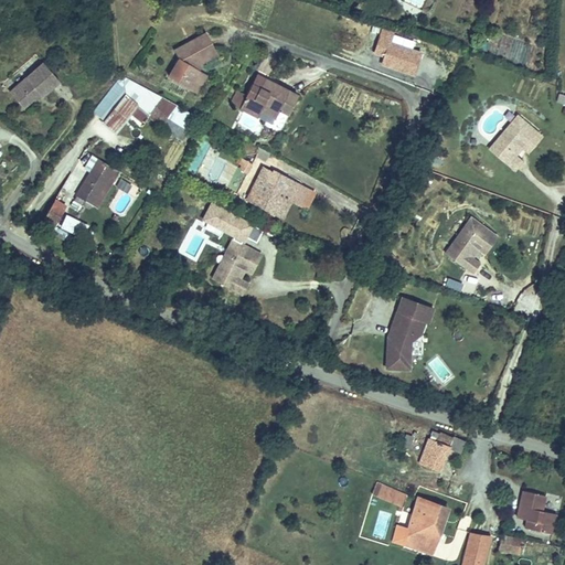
[(414,81),(424,52),(391,42),(394,34),(371,27),(359,63),(414,81)]
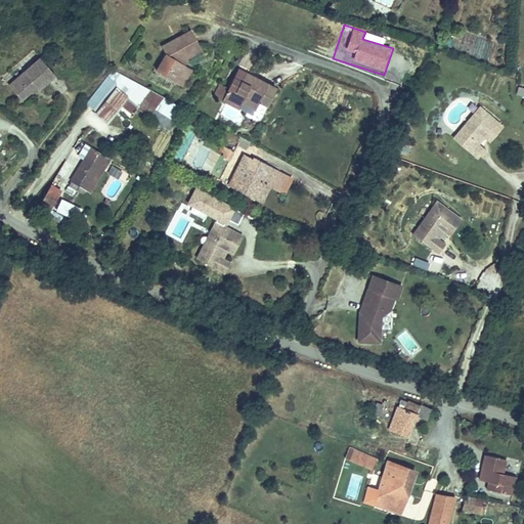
[(160,70),(173,79),(184,61),(183,60),(185,56),(202,47),(192,31),(181,37),(182,45),(168,52),(169,54),(160,70)]
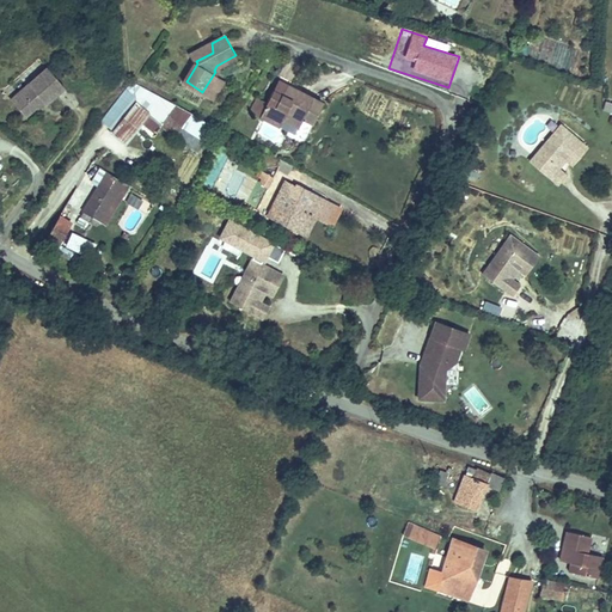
[(191,54),(196,61),(213,53),(212,43),(191,54)]
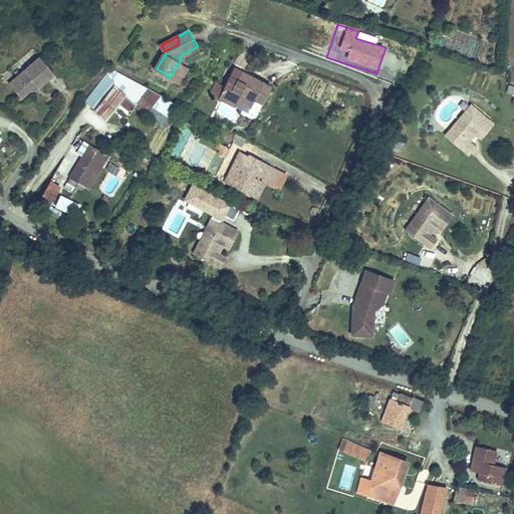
[(41,56),(11,81),(22,94),(35,83),(37,85),(54,71),(41,56)]
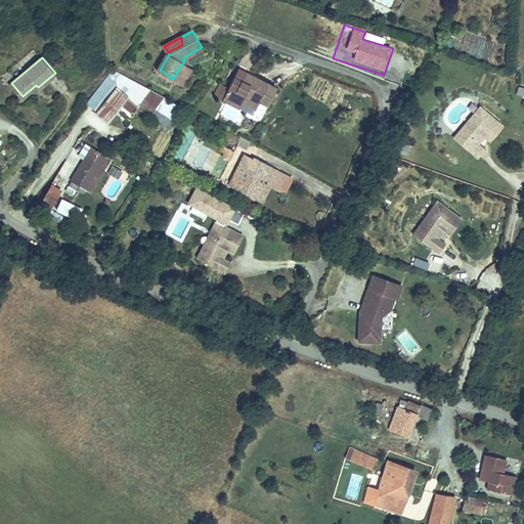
[(173,79),(178,82),(184,74),(189,66),(184,61),(173,79)]
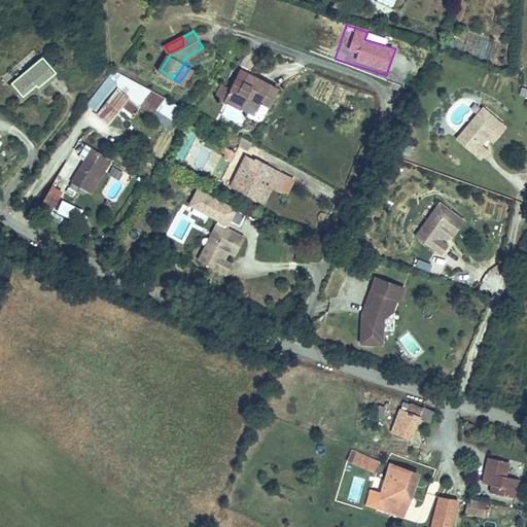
[(116,70),(92,109),(114,124),(132,97),(144,105),(151,94),(116,70)]
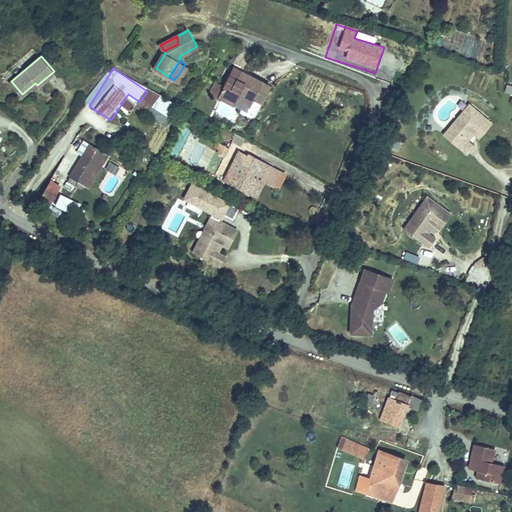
[(241,69),(237,77),(242,80),(247,72),(241,69)]
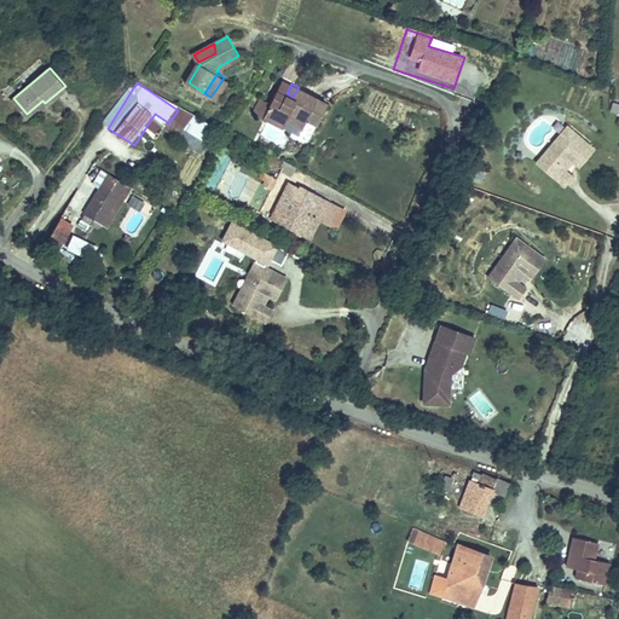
[(287,93),(275,87),(261,115),(284,126),(290,113),(317,125),(329,100),(299,87),(293,97),(287,93)]
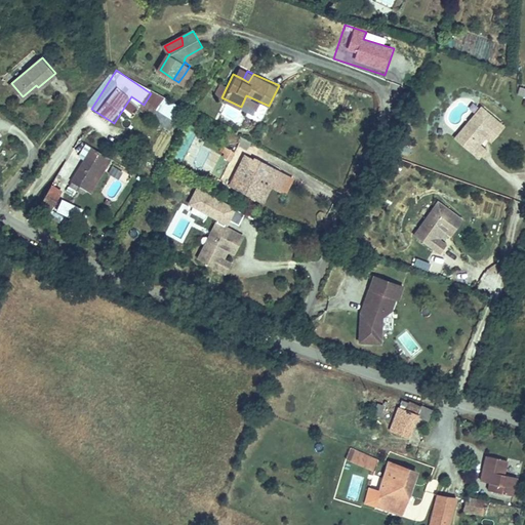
[(479,108),(454,137),(477,156),(485,147),(478,140),(483,133),(490,139),(501,126),(479,108)]
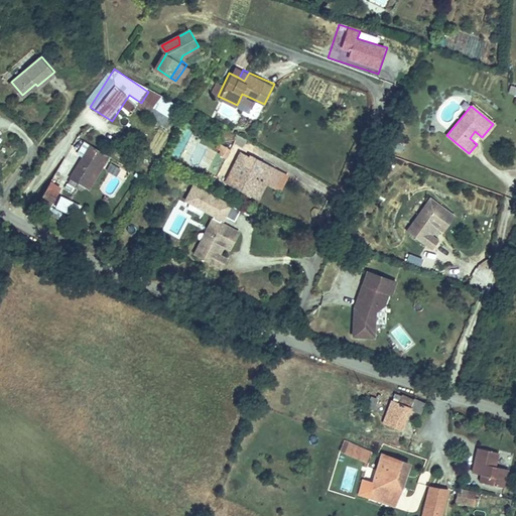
[(96,166),(105,152),(89,143),(71,176),(91,187),(102,169),(96,166)]
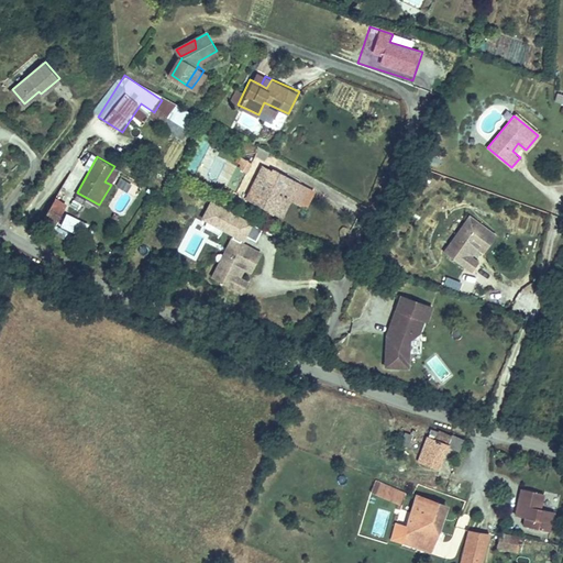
[(240,158),(235,168),(246,174),(251,163),(240,158)]
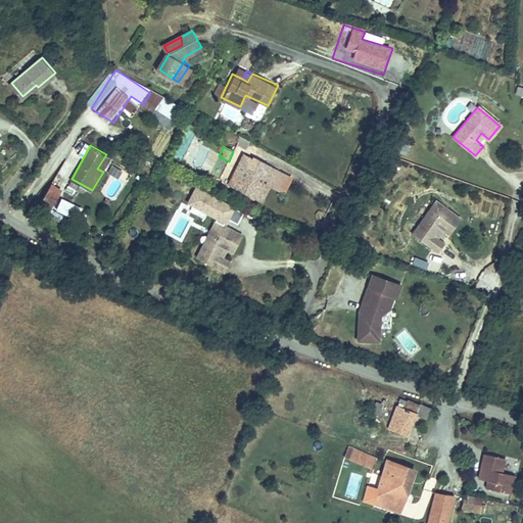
[(97,169),(103,172),(111,157),(106,154),(97,169)]
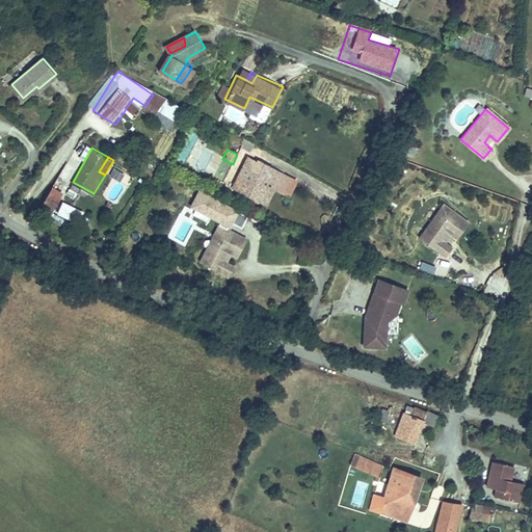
[(241,164),(230,187),(261,201),(268,184),(265,183),(272,167),(256,160),(250,169),(241,164)]
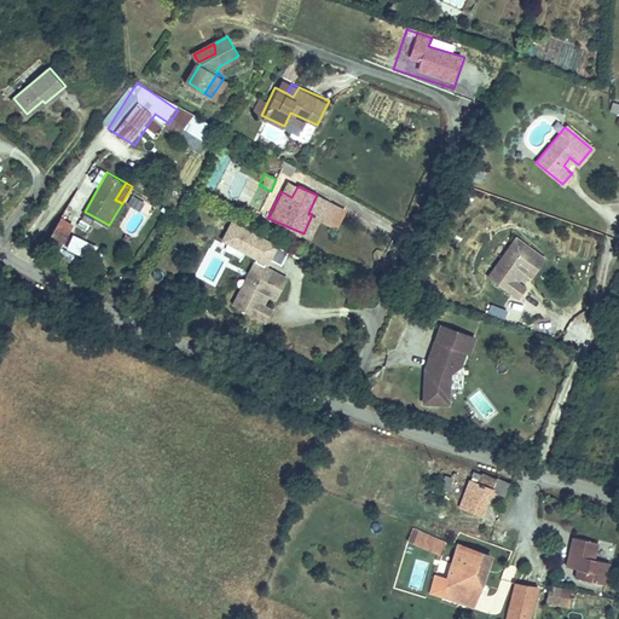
[(310,237),(327,200),(317,195),(308,213),(312,214),(304,233),(310,237)]
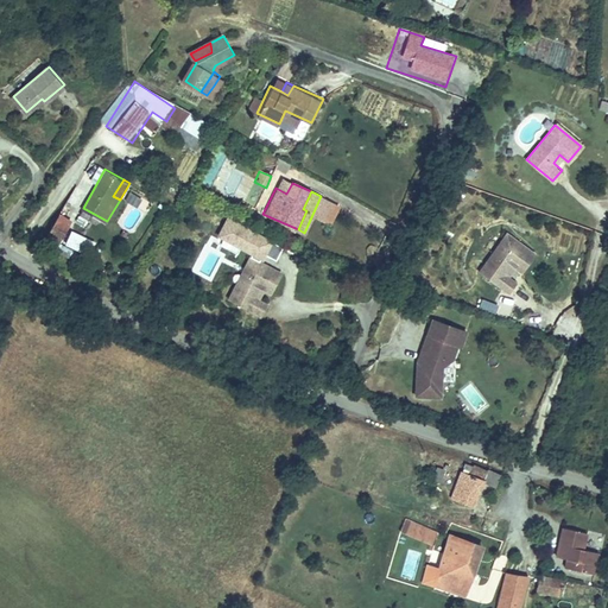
[(61,213),(48,236),(59,244),(73,219),(61,213)]
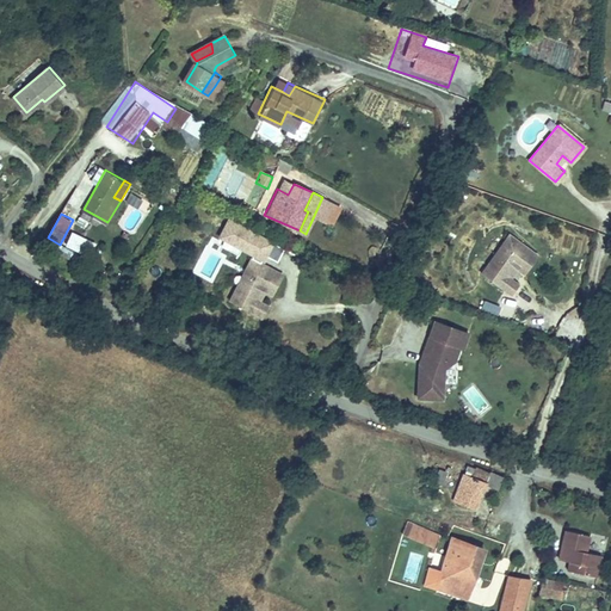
[(508,232),(480,276),(510,295),(516,284),(507,279),(516,267),(524,272),(538,250),(508,232)]
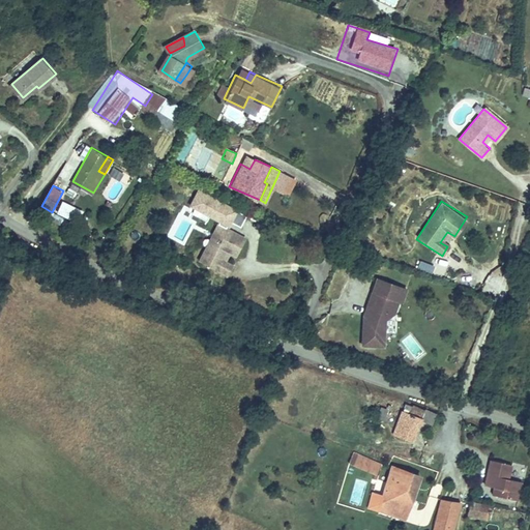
[(62,202),(56,215),(78,225),(84,211),(62,202)]
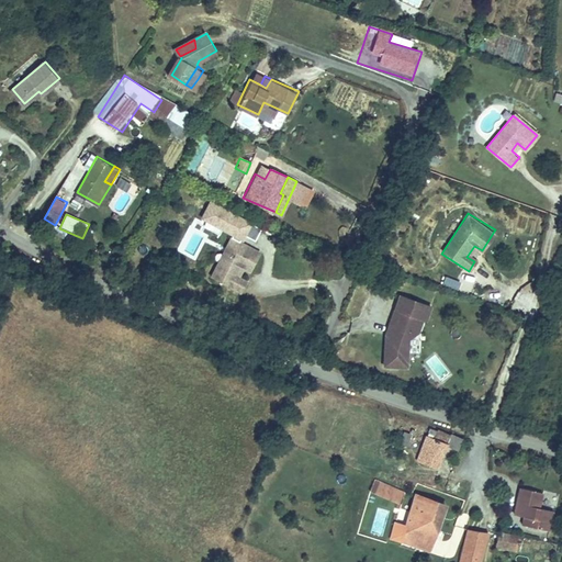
[(225,266),(216,269),(214,273),(246,291),(251,280),(239,273),(244,263),(254,268),(262,250),(234,236),(229,244),(231,255),(225,266)]
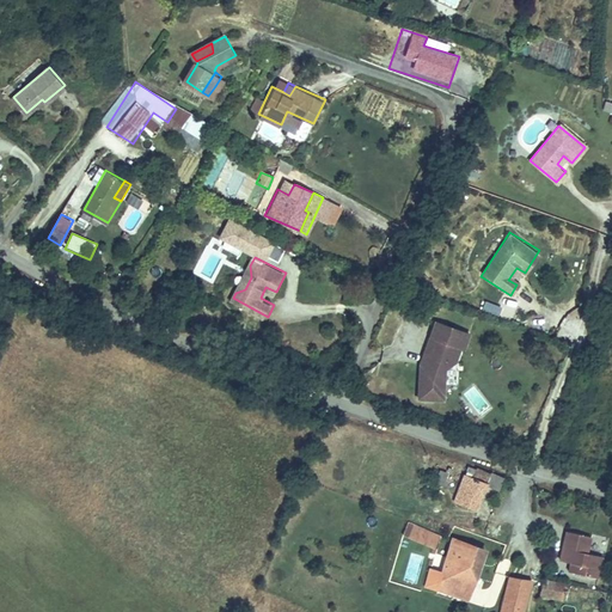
[(250,265),(236,293),(245,289),(251,277),(250,265)]
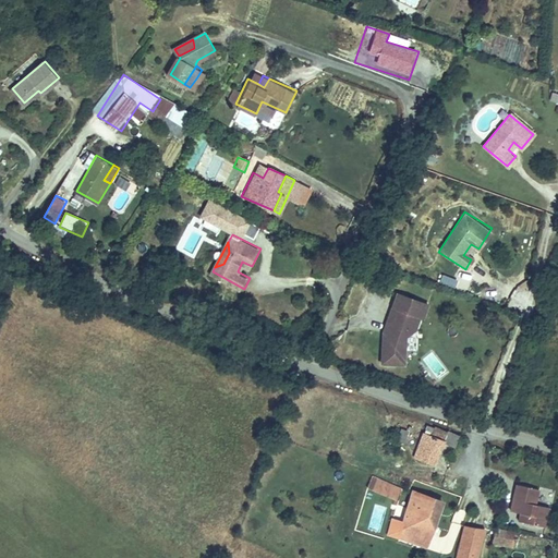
[(455,288),(458,280),(441,275),(439,282),(455,288)]
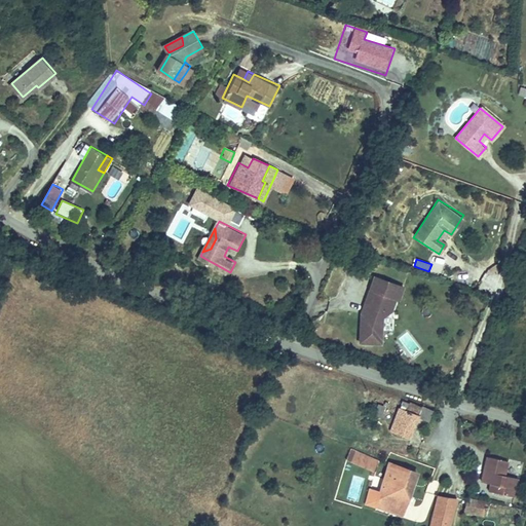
[(463,273),(454,275),(456,283),(465,280),(463,273)]
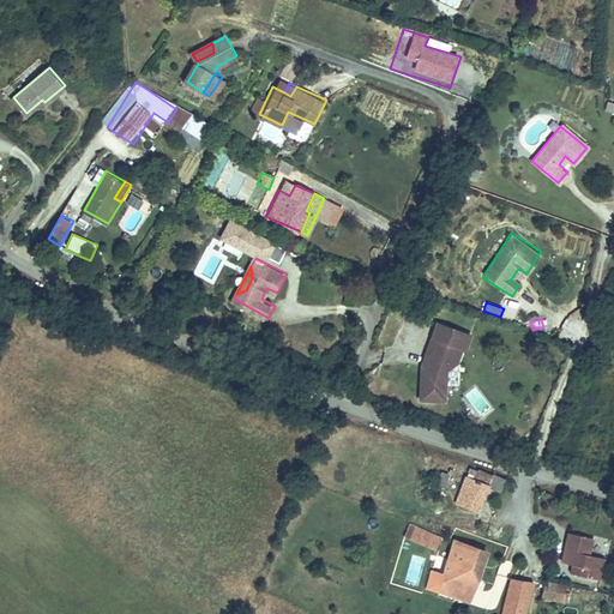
[(462,330),(438,321),(432,336),(435,337),(426,362),(422,362),(419,396),(444,398),(446,367),(457,361),(462,347),(456,344),(462,330)]
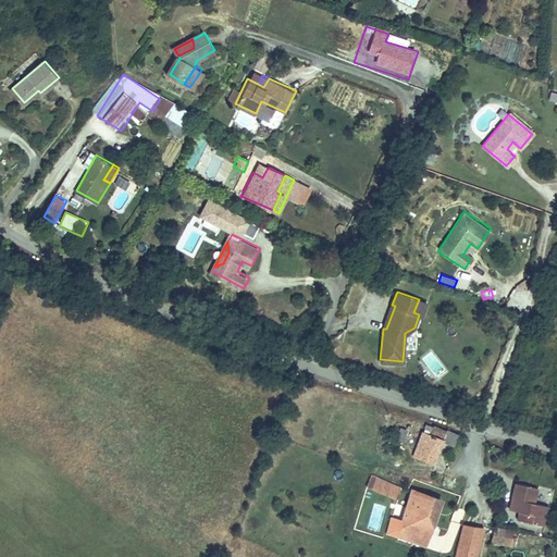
[(395,306),(392,305),(383,329),(386,329),(395,306)]
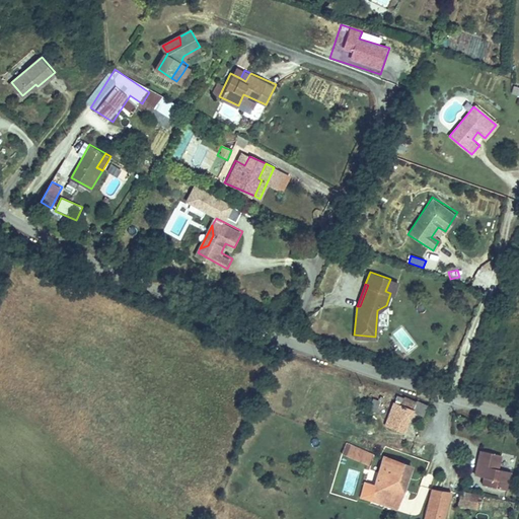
[(422,399),(413,396),(411,402),(393,396),(383,424),(401,431),(409,412),(417,415),(422,399)]
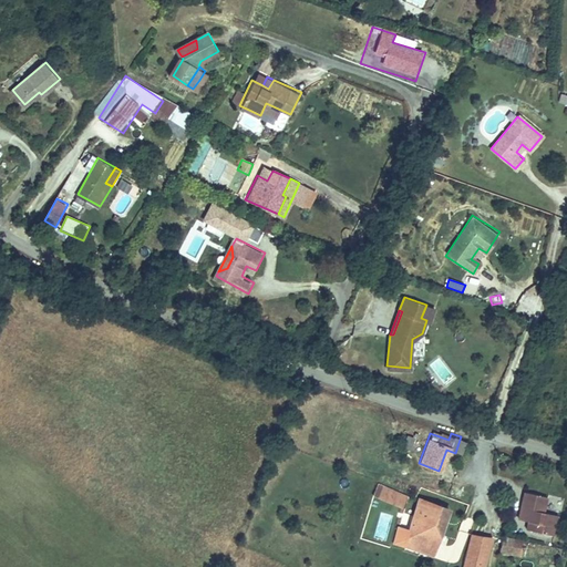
[(406,436),(403,450),(412,452),(415,439),(406,436)]
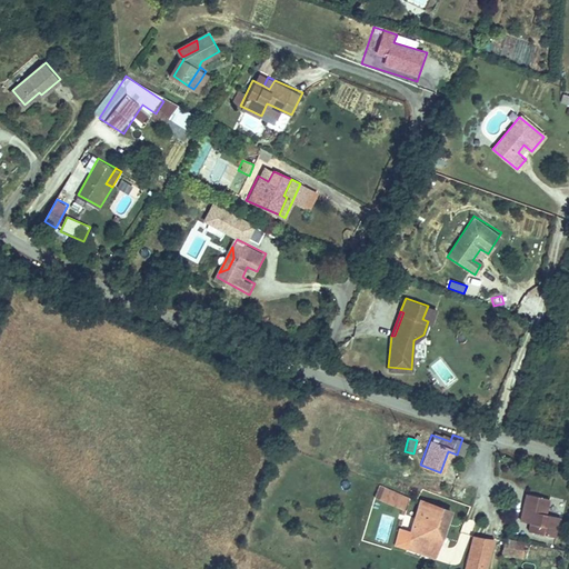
[(462,438),(457,455),(461,456),(467,439),(462,438)]
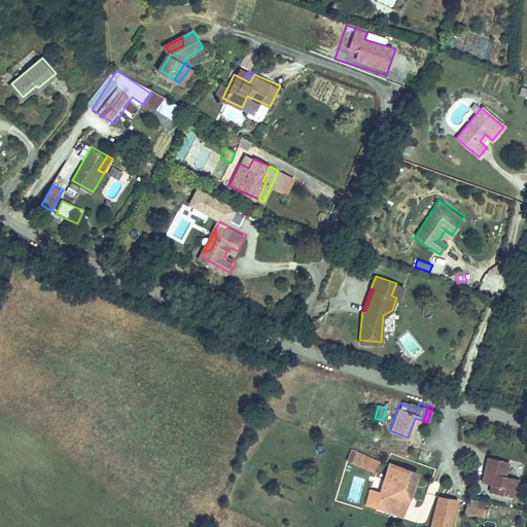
[(486,455),(482,479),(492,481),(490,491),(516,495),(519,476),(506,473),(508,459),(486,455)]
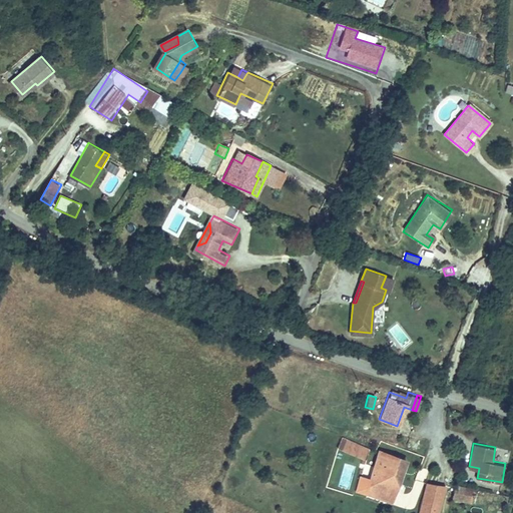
[(382,448),(380,453),(366,489),(390,499),(406,458),(382,448)]
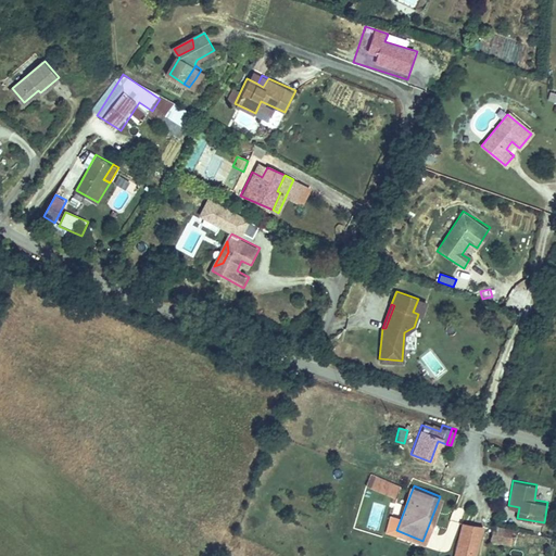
[(463,519),(453,555),(474,555),(482,523),(463,519)]
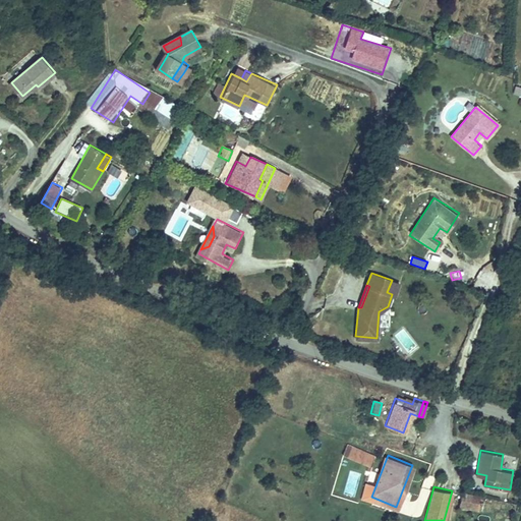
[(462,489),(460,497),(479,502),(481,495),(462,489)]
